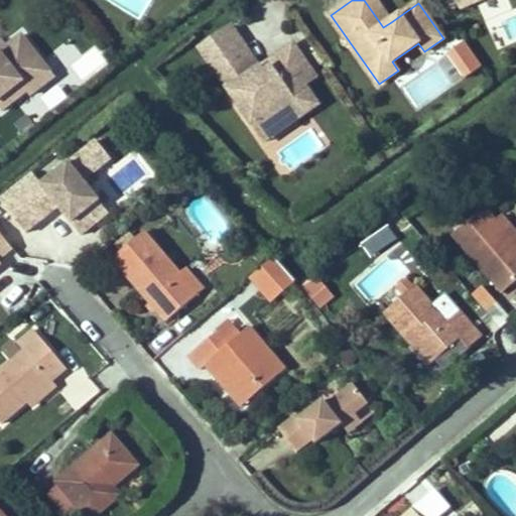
[(391,22),(375,0),(364,0),(383,27),(391,22)]
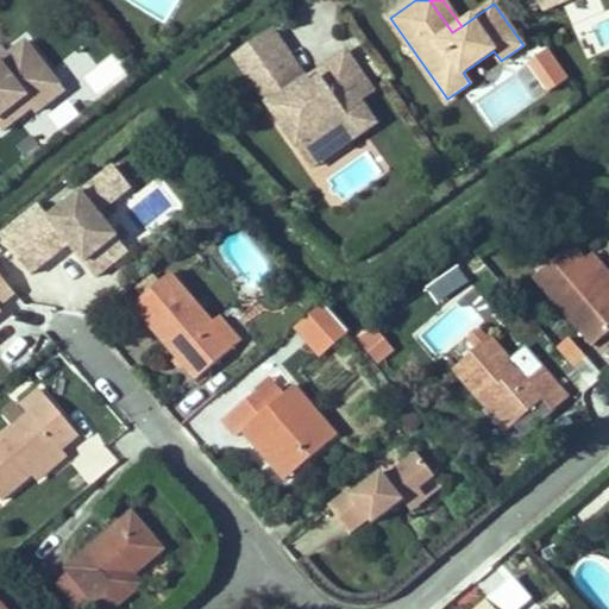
[(544,11),(567,0),(532,0),(529,1),(534,12),(542,8),(544,11)]
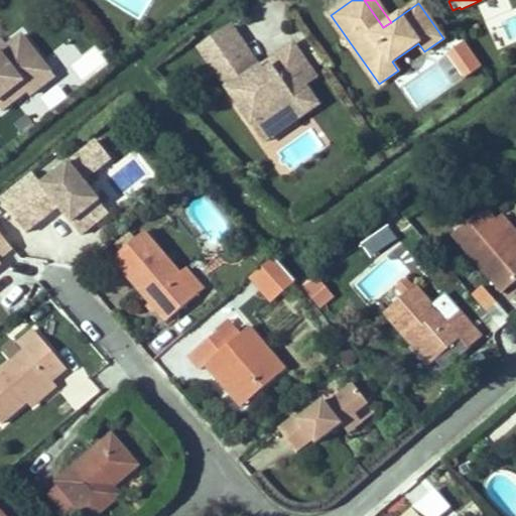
[(305,85),(316,78),(293,44),(267,62),(271,68),(264,73),(260,68),(231,25),(200,48),(256,129),(282,111),(303,115),(318,104),(305,85)]
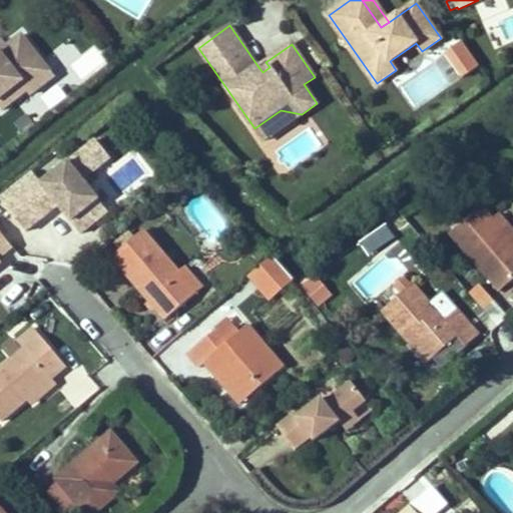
[(30,95),(54,76),(22,35),(8,46),(0,51),(0,108),(1,110),(27,91),(30,95)]
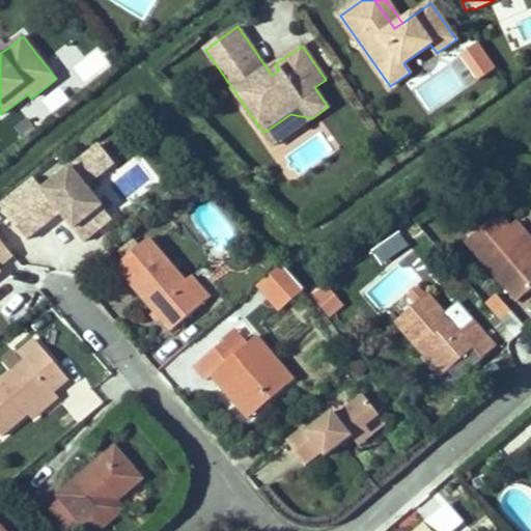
[(479,81),(498,67),(477,40),(458,54),(479,81)]
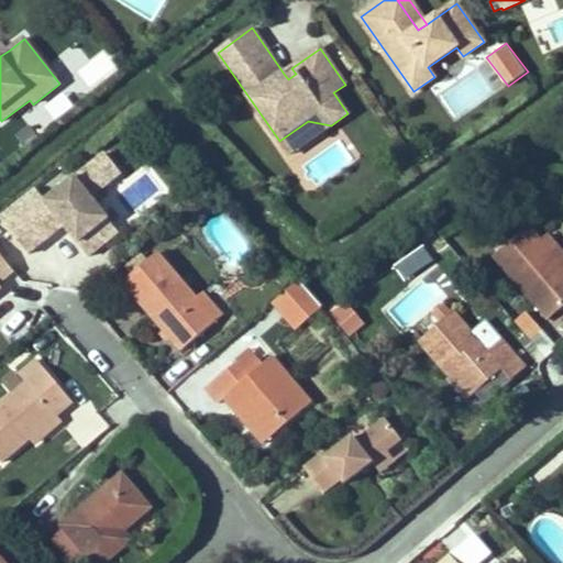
[(120,73),(106,48),(87,59),(77,44),(55,57),(68,79),(65,81),(75,99),(120,73)]
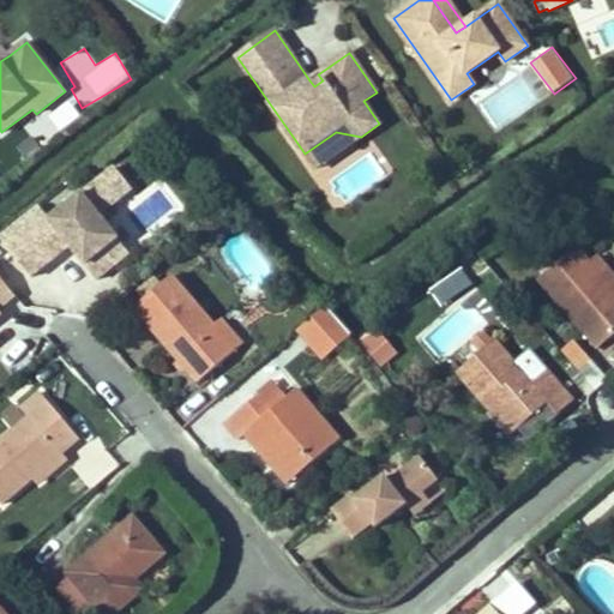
[(474,84),(505,61),(498,52),(467,73),(474,84)]
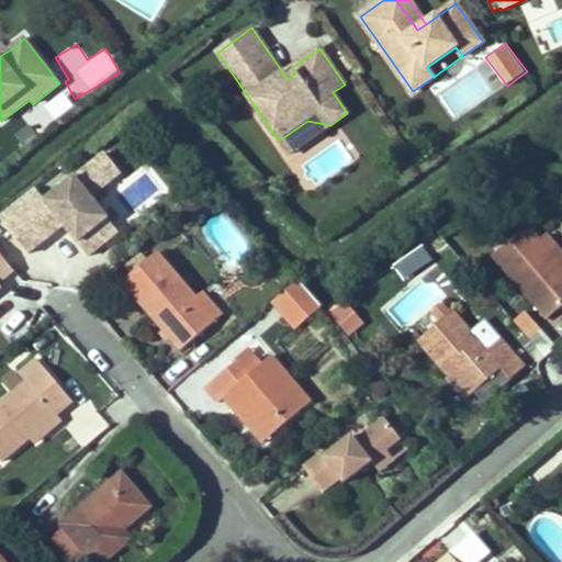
[(451,120),(503,88),(487,62),(435,93),(451,120)]
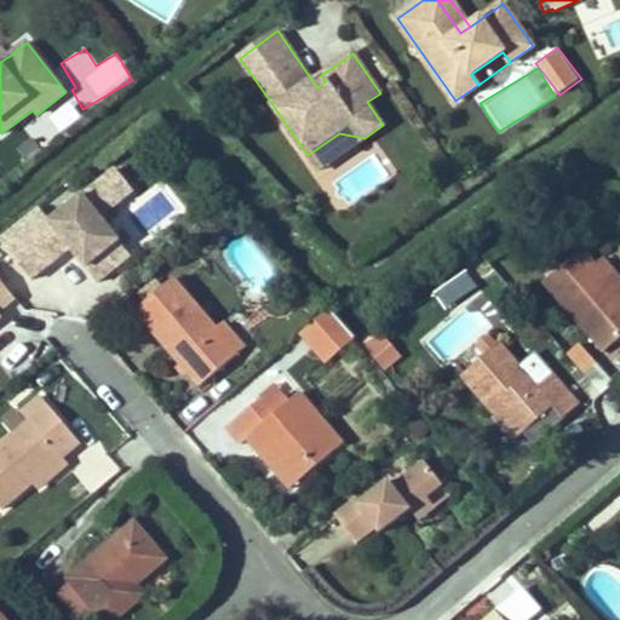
[(317,87),(326,81),(321,75),(313,81),(317,87)]
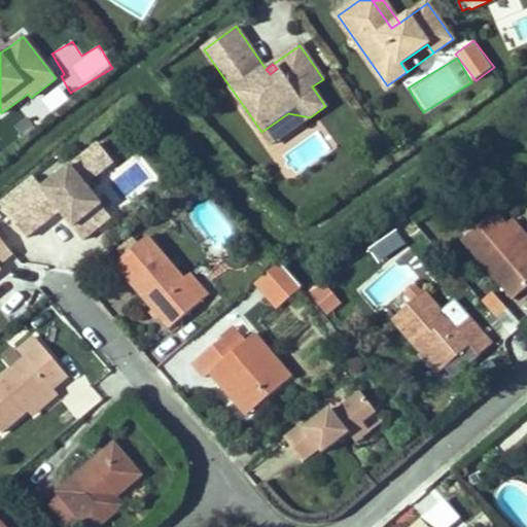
[(28,105),(39,121),(70,99),(59,83),(28,105)]
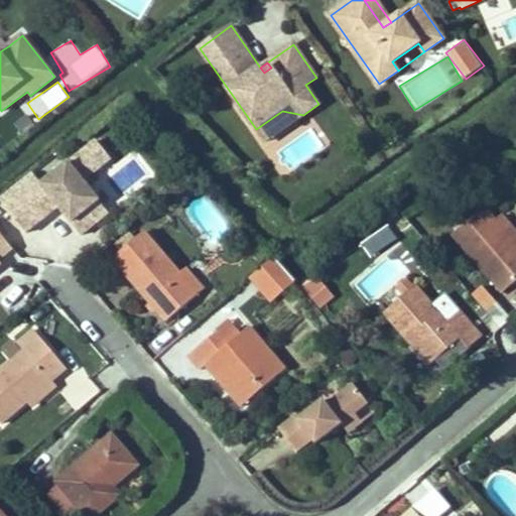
[(265,142),(303,115),(282,111),(256,129),(265,142)]
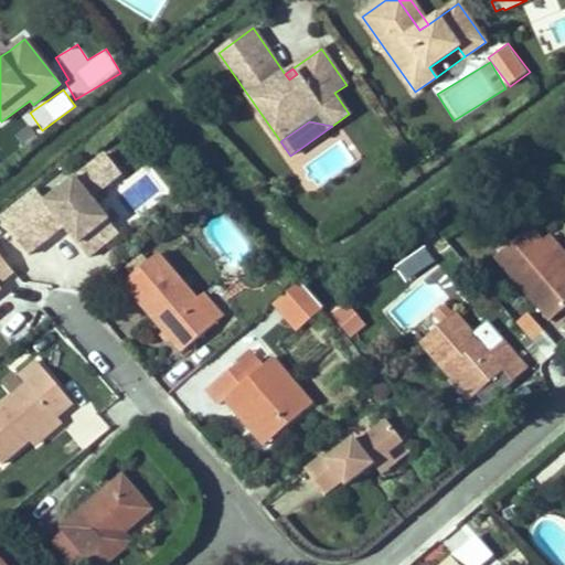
[(119,234),(91,199),(121,173),(106,155),(46,202),(35,189),(0,217),(0,220),(29,255),(48,240),(41,232),(57,219),(64,226),(89,258),(119,234)]
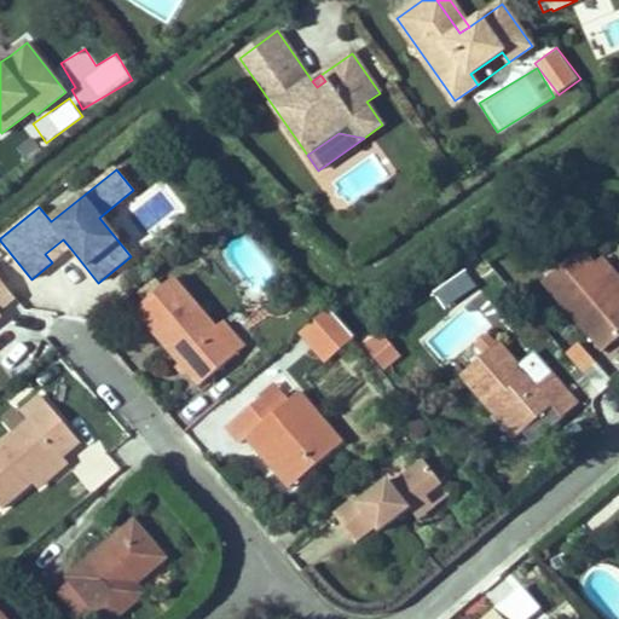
[(45,254),(52,262),(70,248),(63,239),(45,254)]
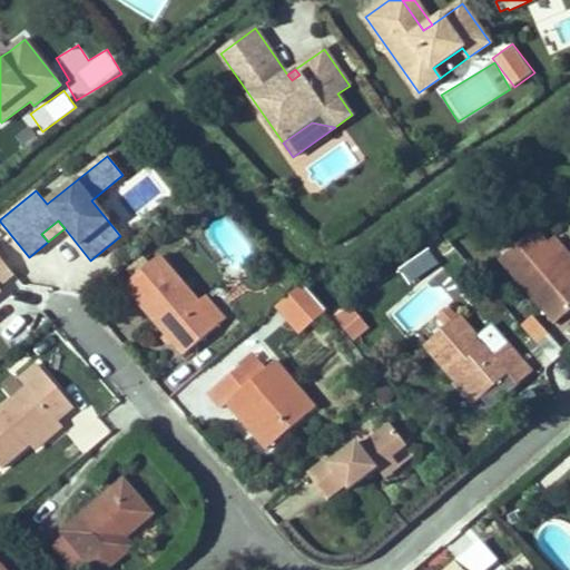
[(501,259),(556,324),(569,311),(569,272),(547,245),(533,231),(501,259)]
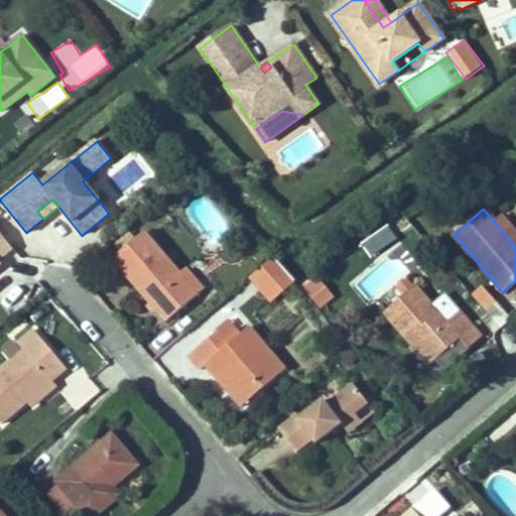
[(515,234),(501,217),(495,222),(515,246),(515,234)]
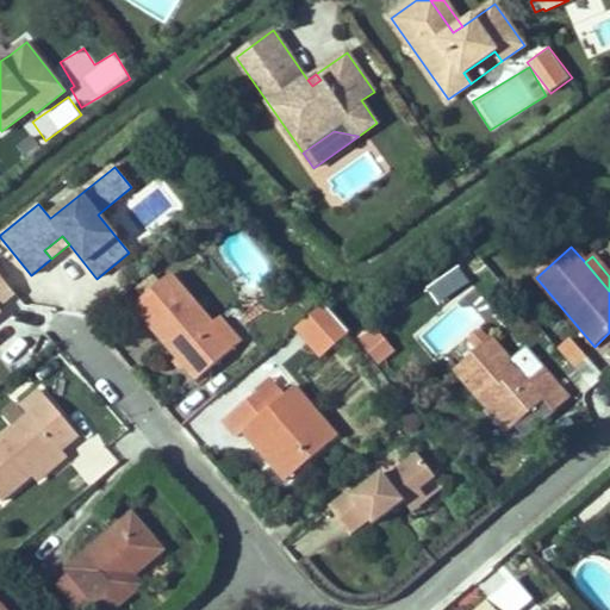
[(234,349),(213,324),(170,274),(134,306),(197,381),(234,349)]
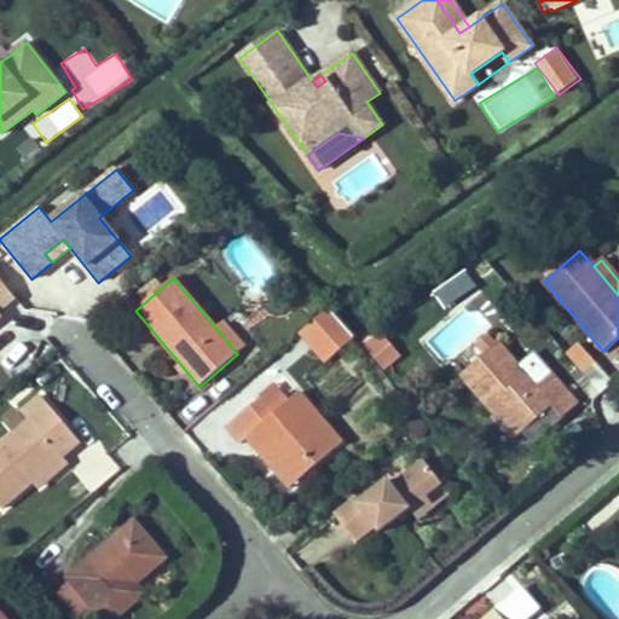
[(0,314),(0,311),(15,299),(0,279),(0,318),(3,317),(0,314)]
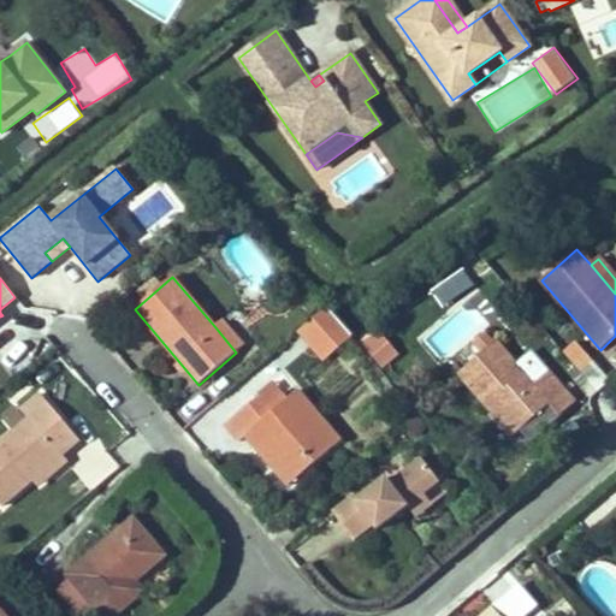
[(319,353),(347,329),(327,307),(300,331),(319,353)]
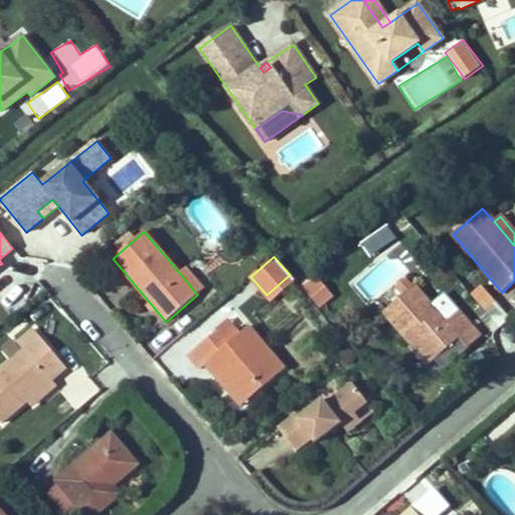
[(202,291),(185,270),(180,274),(197,295),(202,291)]
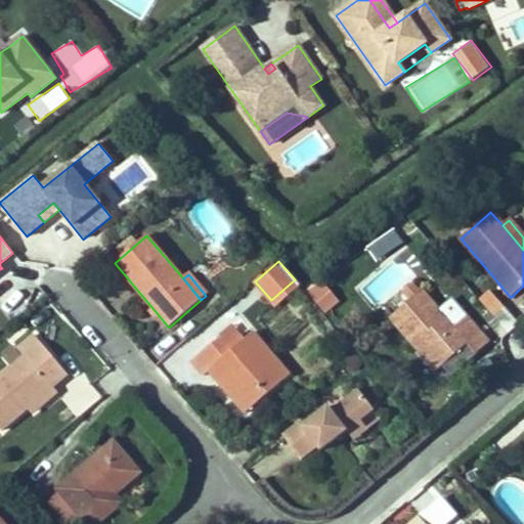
[(322,278),(307,292),(324,311),(339,298),(322,278)]
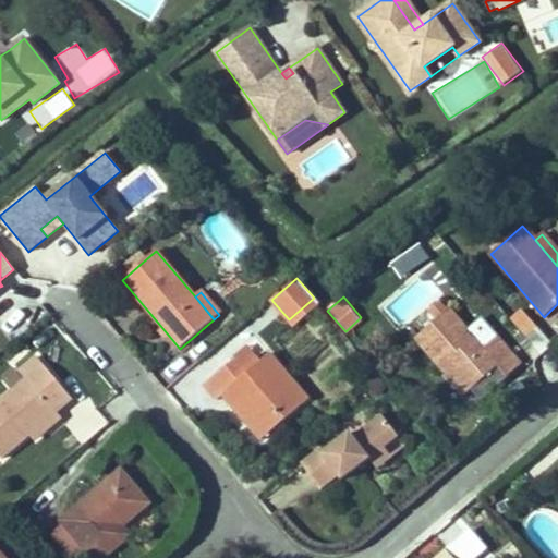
[(294,326),(319,304),(314,298),(289,319),(294,326)]
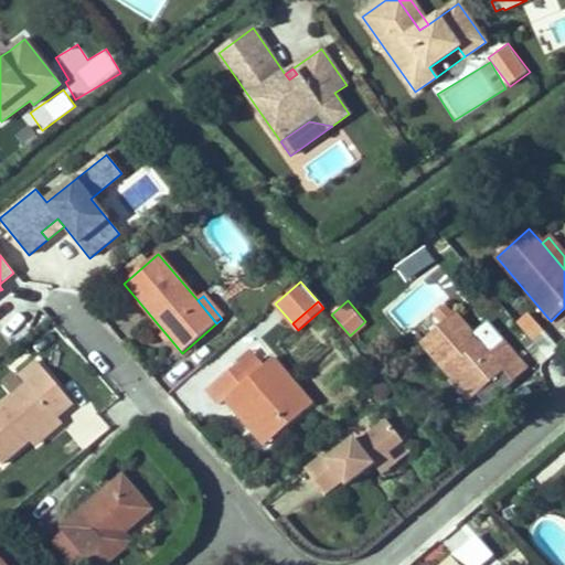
[(513,382),(529,369),(489,322),(475,334),(456,312),(452,316),(446,307),(436,315),(444,323),(420,343),(447,373),(454,368),(477,394),(504,371),(513,382)]
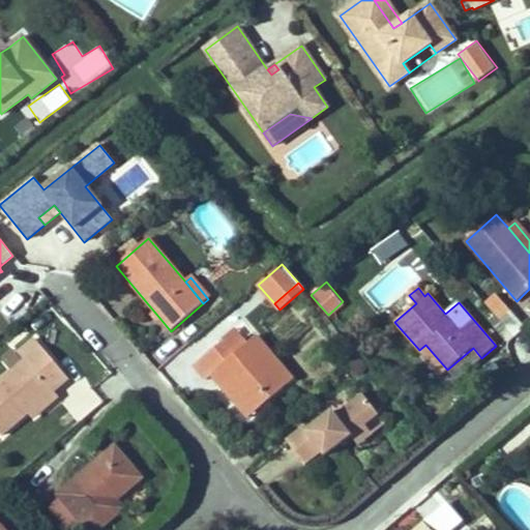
[(524,329),(506,308),(497,316),(514,336),(524,329)]
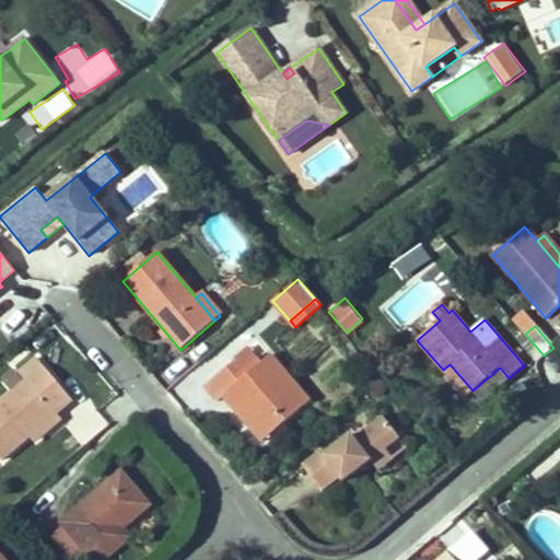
[(260,363),(246,348),(234,359),(235,360),(247,374),(260,363)]
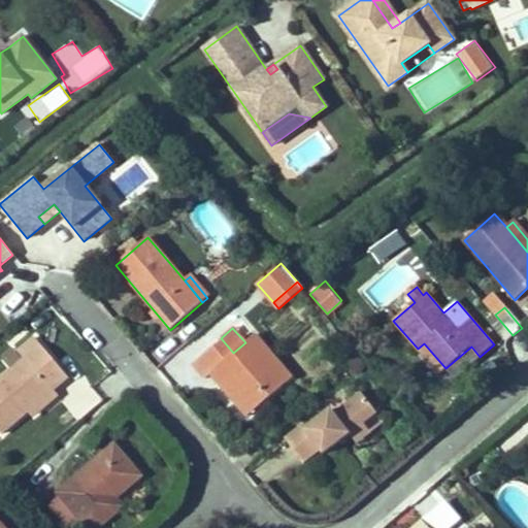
[(249,417),(292,378),(255,334),(245,342),(233,353),(222,339),(193,364),(205,378),(211,373),(249,417)]
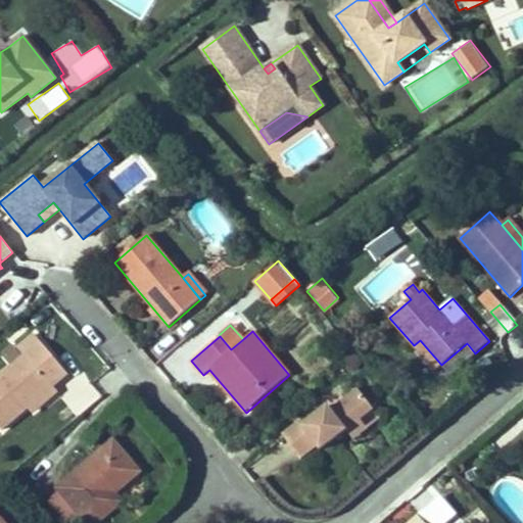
[(51,388),(67,374),(35,335),(19,348),(26,355),(0,377),(0,428),(1,430),(28,408),(51,388)]
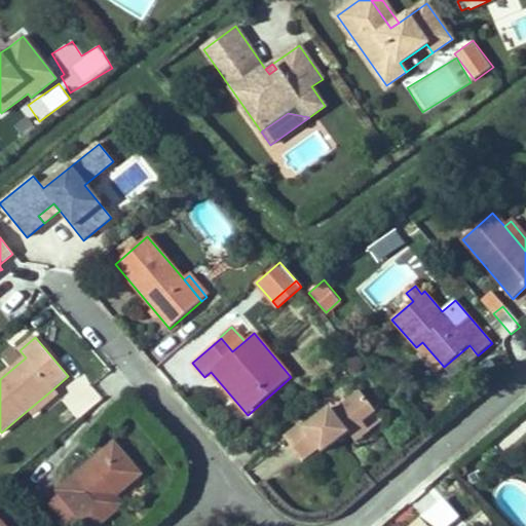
[(444,367),(422,342),(416,347),(438,373),(444,367)]
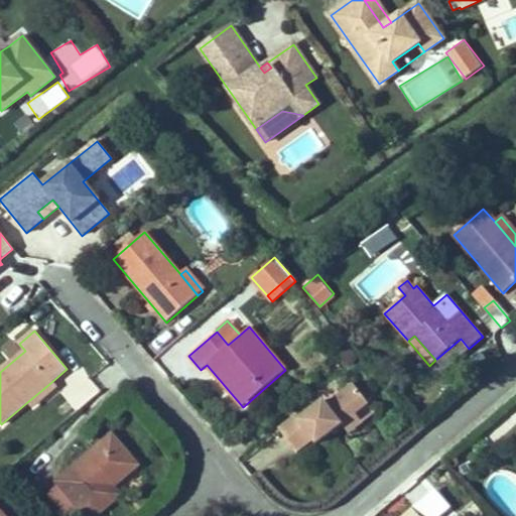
[(31,406),(53,387),(50,383),(27,402),(31,406)]
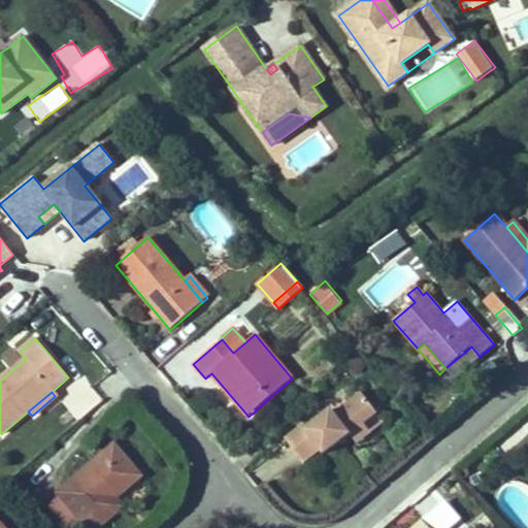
[(350,434),(364,424),(371,433),(385,423),(361,393),(334,414),(331,409),(305,429),(302,426),(285,439),(304,464),(320,451),(323,455),(350,434)]
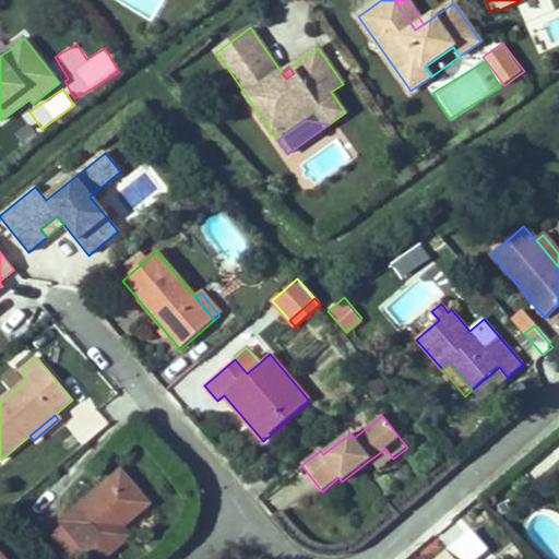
[(378,471),(393,459),(385,449),(370,460),(378,471)]
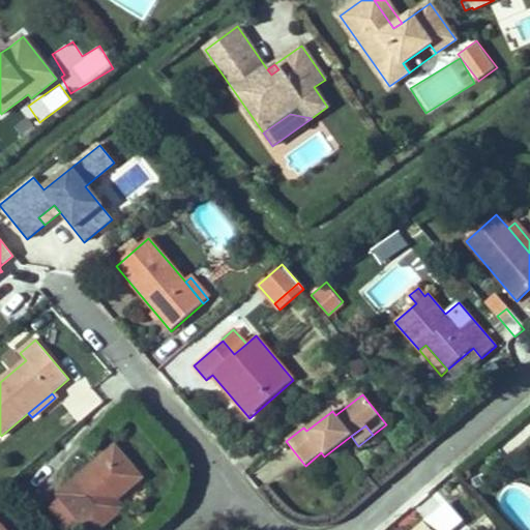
[(115,499),(141,478),(116,449),(58,497),(59,498),(49,507),(67,529),(69,529),(81,521),(88,529),(96,529),(122,508),(115,499)]
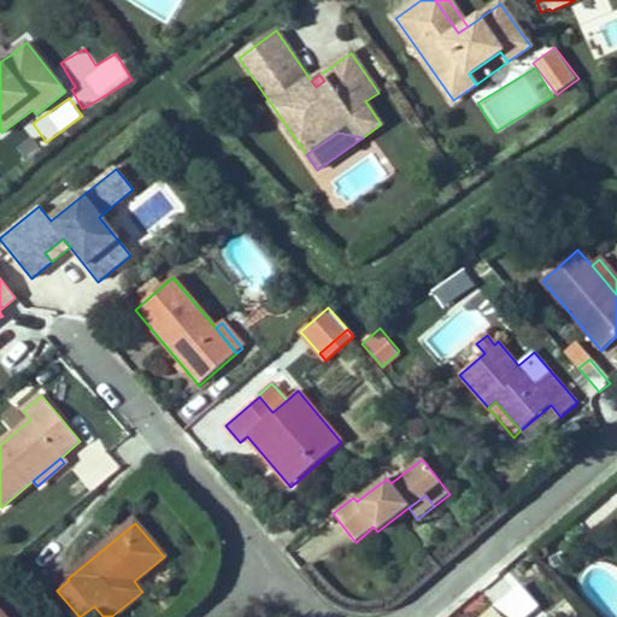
[(526,552),(500,574),(539,616),(540,616),(564,595),(526,552)]
